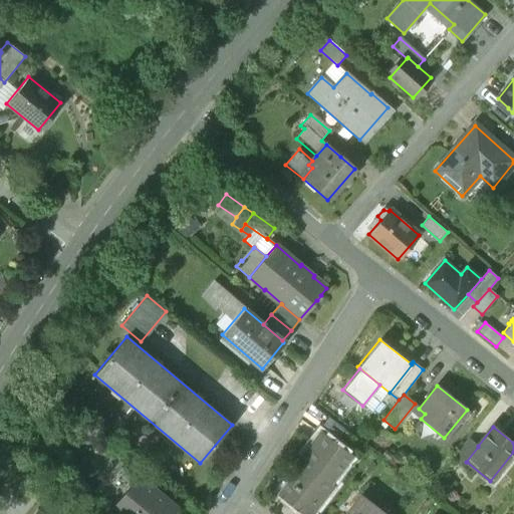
[(320,433),(311,443),(315,446),(315,445),(331,458),(339,448),(320,433)]
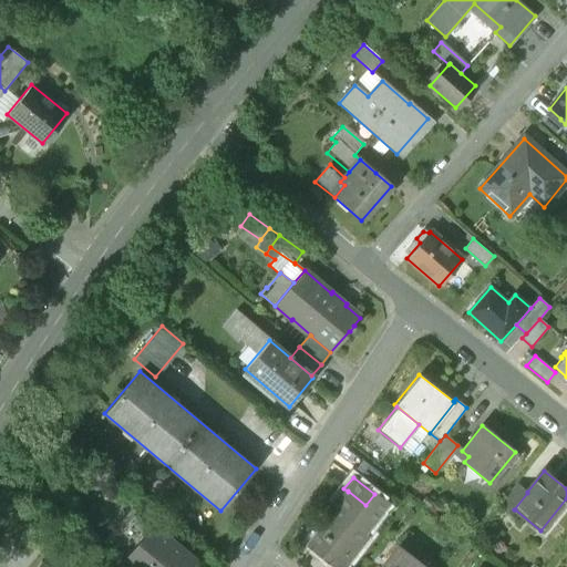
[(516,483),(500,504),(512,514),(515,509),(514,509),(527,493),(527,492),(516,483)]
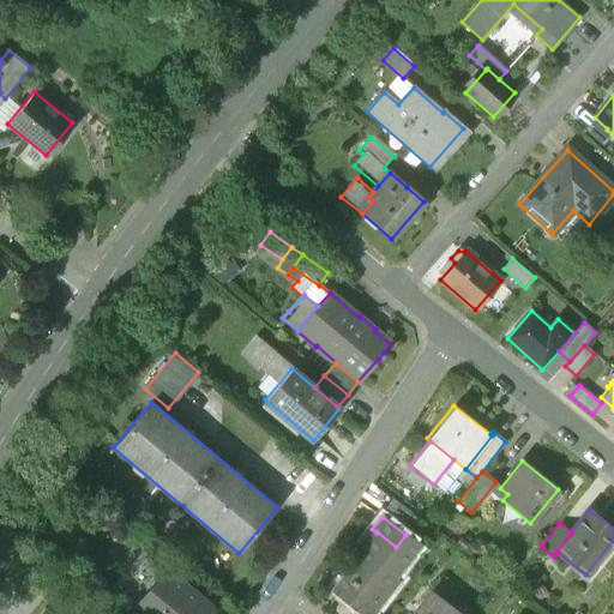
[(377,533),(357,558),(353,554),(339,572),(343,576),(332,589),(361,612),(381,587),(385,590),(410,558),(396,547),(377,531),(377,533)]
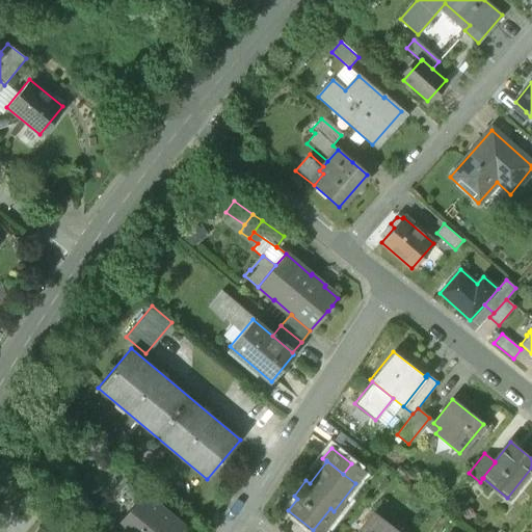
[(175,531),(183,524),(130,480),(116,497),(111,493),(97,509),(124,531),(175,531)]
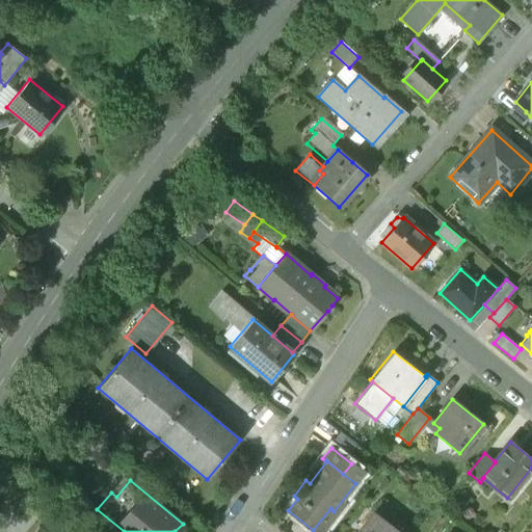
[(396,531),(372,513),(356,531),(396,531)]
